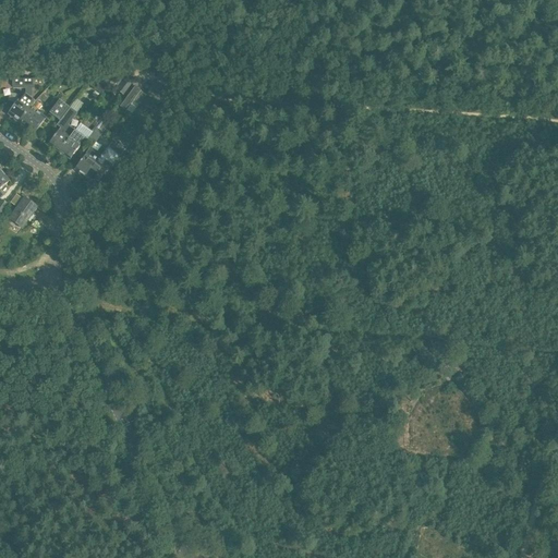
[(34,80),(0,79),(0,88),(12,88),(12,89),(25,89),(32,89),(34,89),(34,80)]
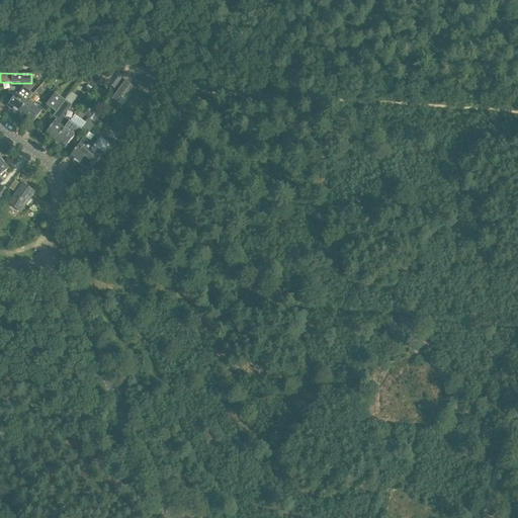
[(104,74),(101,80),(107,84),(114,75),(104,74)]
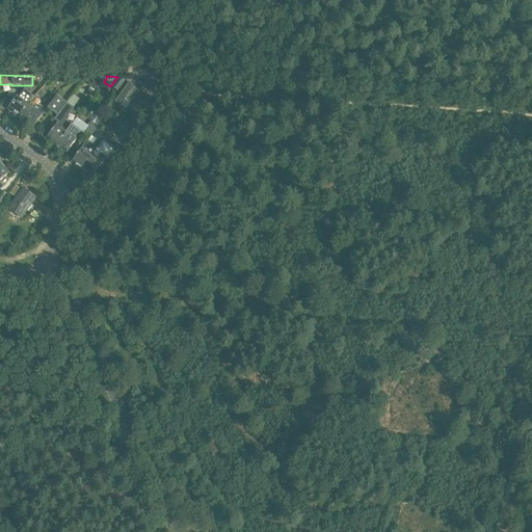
[(117,77),(110,86),(118,92),(130,77),(117,77)]
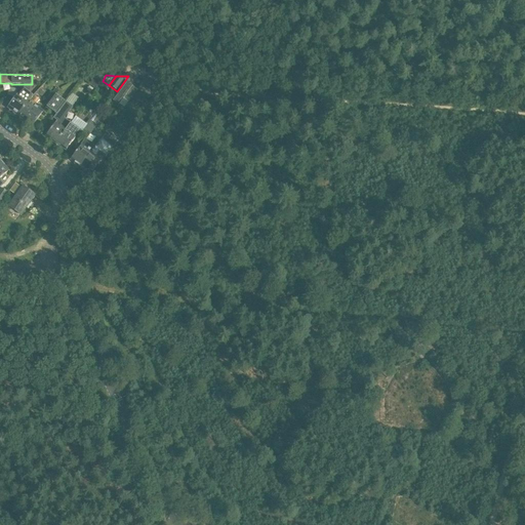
[(140,85),(153,94),(160,84),(153,80),(152,81),(147,77),(140,85)]
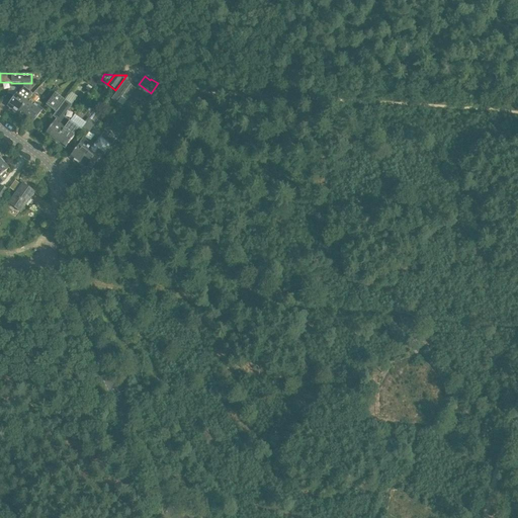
[(116,104),(123,94),(131,85),(124,80),(110,99),(116,104)]
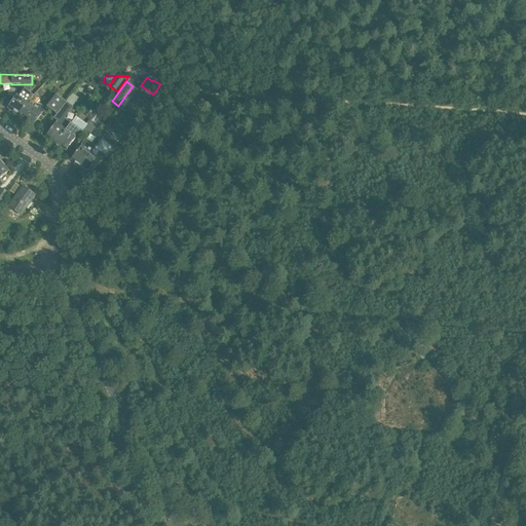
[(14,100),(7,109),(12,112),(12,114),(15,116),(16,116),(17,116),(28,102),(32,97),(28,94),(30,91),(30,84),(24,84),(24,89),(24,90),(22,89),(19,95),(14,100)]
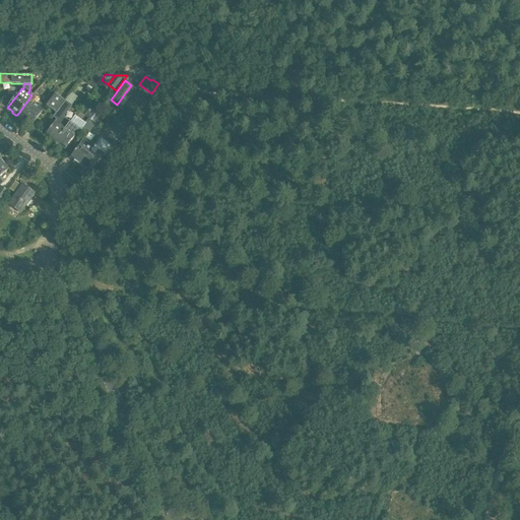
[(131,85),(124,94),(129,99),(136,89),(131,85)]
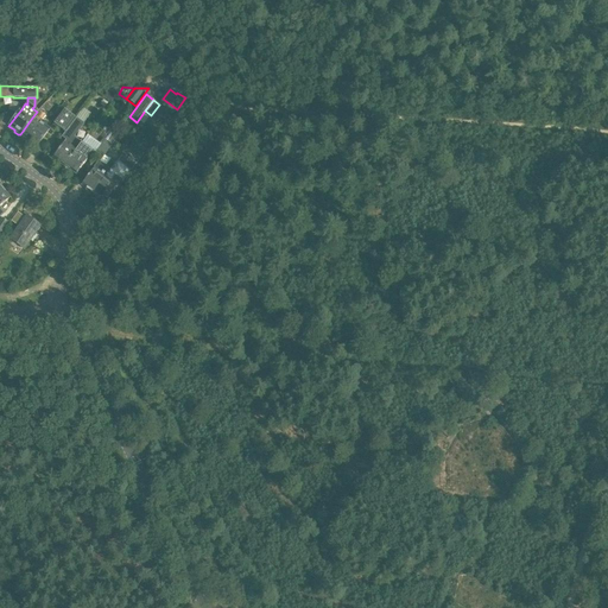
[(52,124),(64,132),(75,118),(63,109),(52,124)]
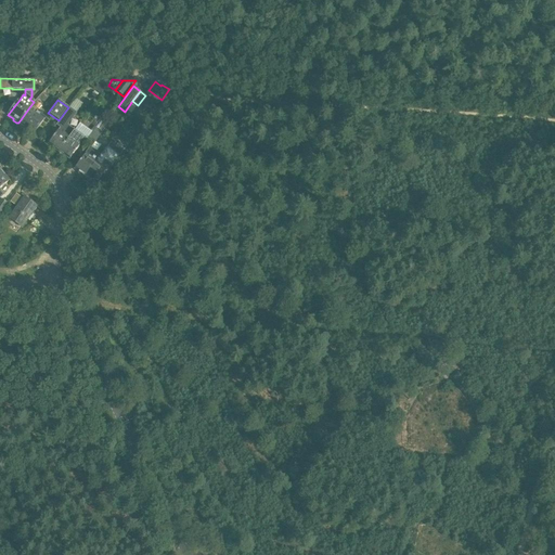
[(29,107),(18,123),(20,124),(21,126),(23,127),(25,127),(29,130),(31,128),(36,131),(42,123),(44,118),(40,115),(41,115),(30,107),(29,107)]
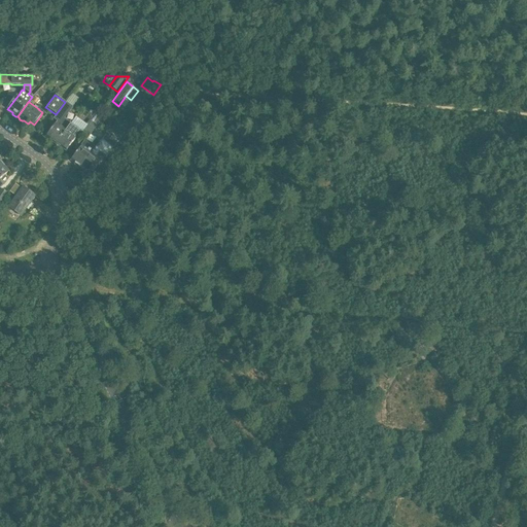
[(57,121),(46,137),(51,141),(51,143),(55,145),(70,125),(71,124),(64,119),(73,107),(66,103),(58,114),(57,114),(54,119),(57,121)]
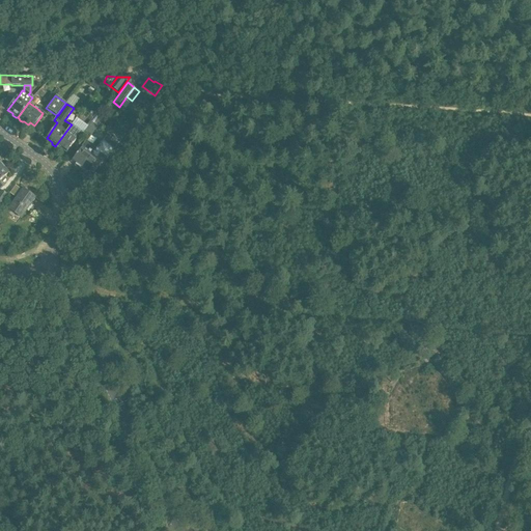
[(92,122),(86,132),(91,136),(99,127),(92,122)]
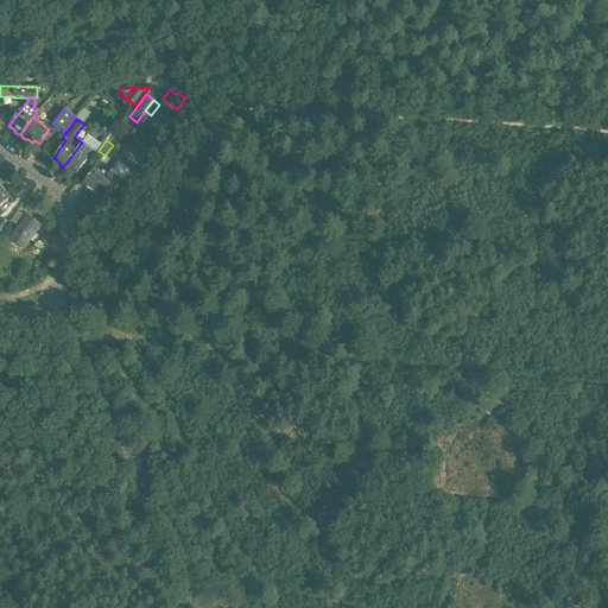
[(81,144),(63,168),(68,171),(69,170),(76,175),(94,151),(82,143),(81,144)]
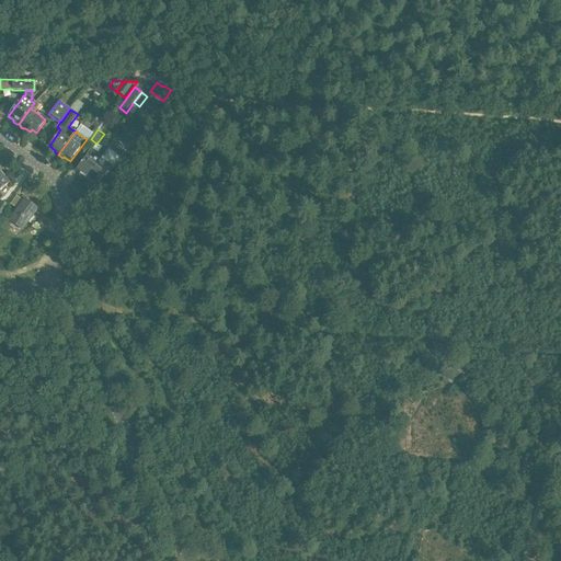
[(96,164),(86,179),(88,180),(87,182),(91,184),(92,184),(96,186),(106,173),(106,174),(107,173),(101,168),(105,162),(113,168),(119,157),(117,160),(105,151),(107,149),(107,148),(104,152),(96,164)]
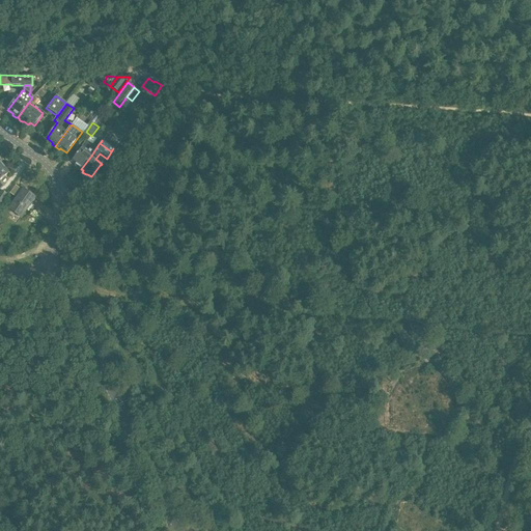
[(78,152),(72,162),(75,165),(75,166),(78,169),(80,168),(81,169),(91,156),(99,144),(95,141),(92,146),(85,142),(81,148),(78,152)]
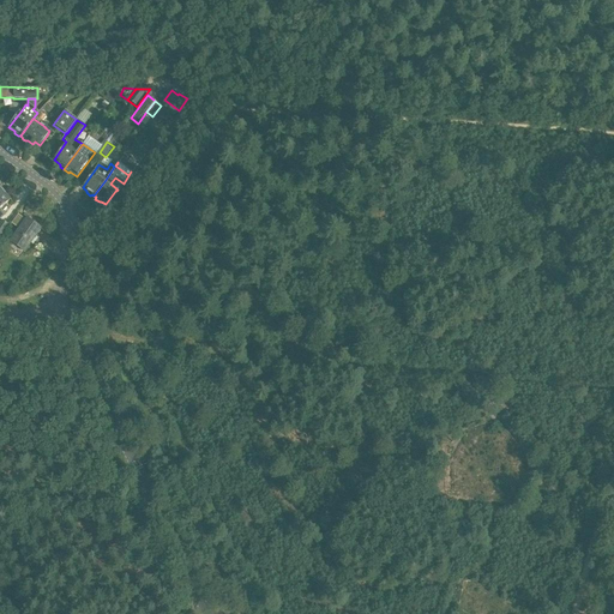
[(23,220),(18,215),(12,224),(17,228),(23,220)]
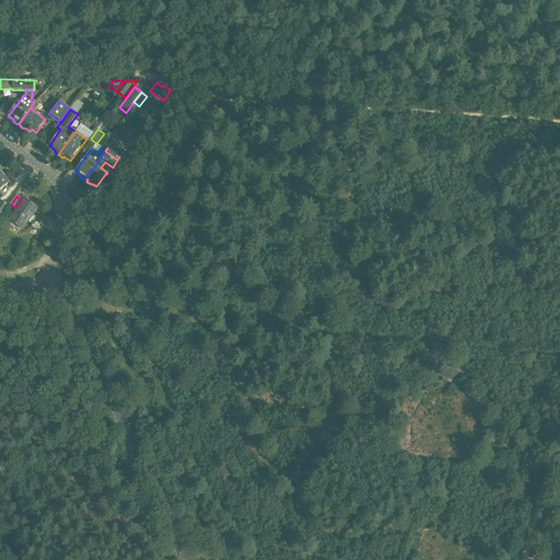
[(22,230),(37,208),(24,199),(9,220),(22,230)]
